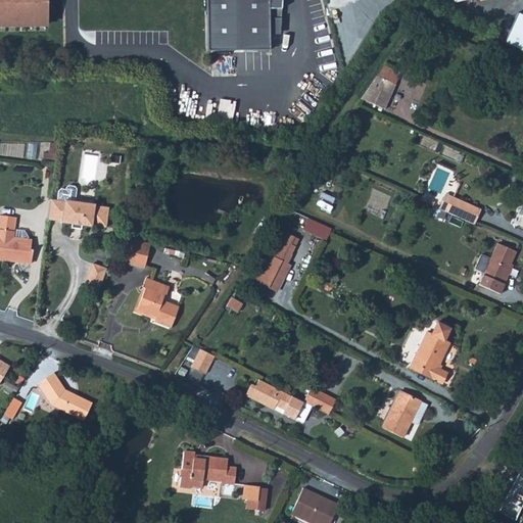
[(0,0),(0,25),(48,25),(47,0),(0,0)]
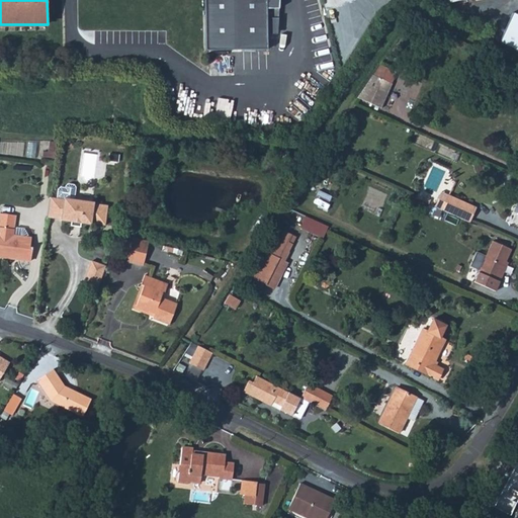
[(204,0),(205,51),(236,50),(267,50),(267,33),(266,19),(277,19),(277,0),(204,0)]
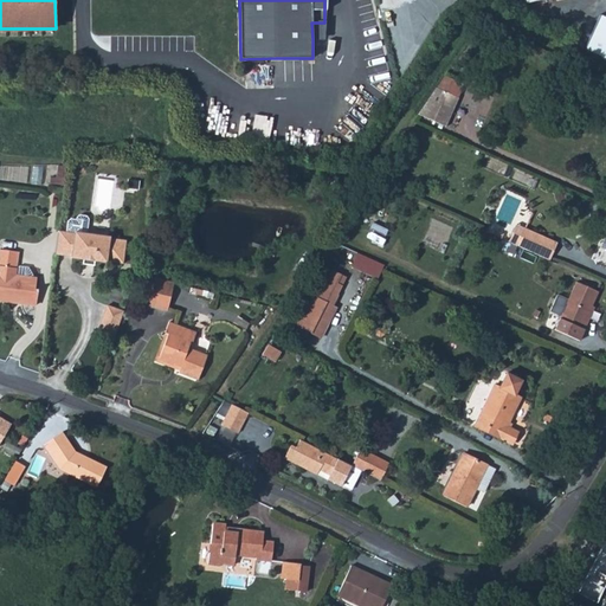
[(605,17),(600,14),(585,50),(605,58),(605,17)]
